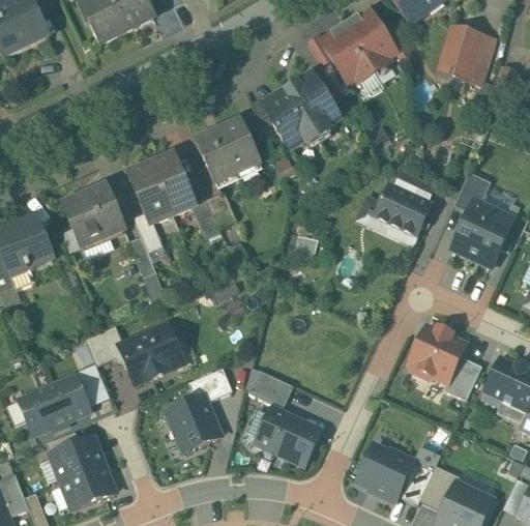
[(9,0),(0,4),(0,52),(2,57),(48,36),(31,1),(30,0),(9,0)]
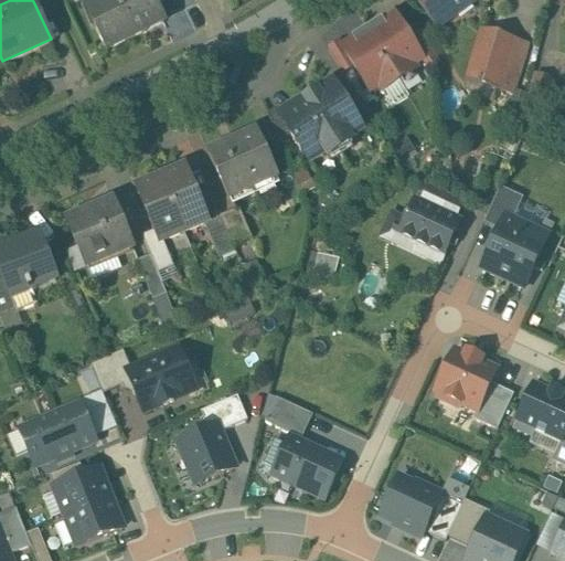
[(99,0),(86,7),(106,46),(162,19),(152,0),(99,0)]
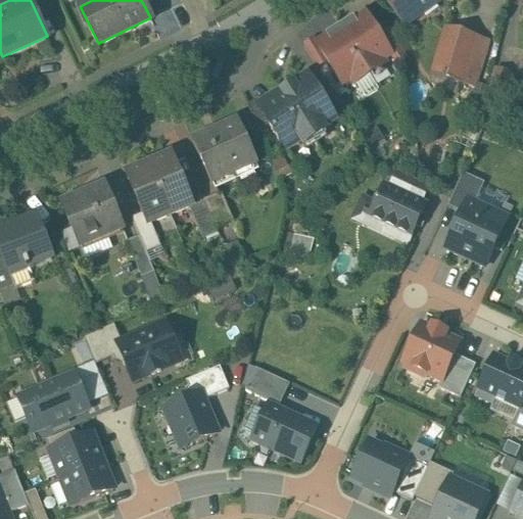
[(387,0),(401,20),(429,0),(438,0),(387,0)]
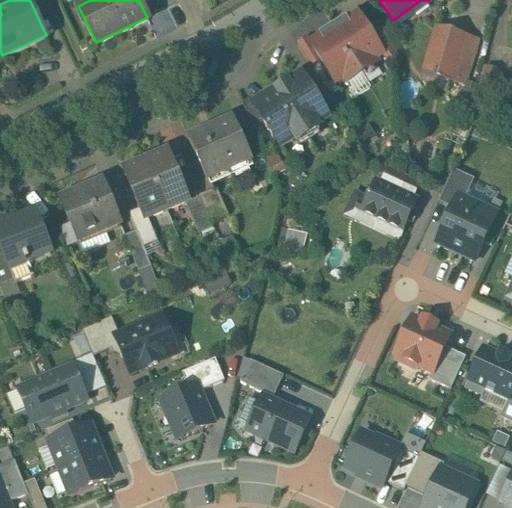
[(370,32),(356,10),(333,25),(361,70),(376,61),(374,56),(381,52),(382,51),(370,32)]
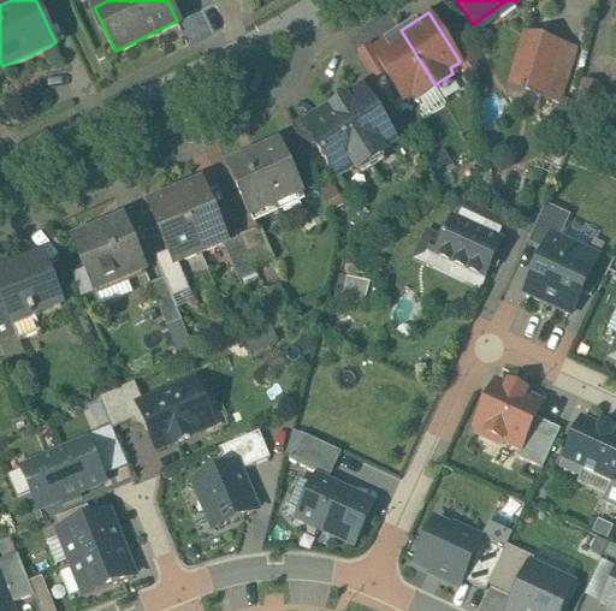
[(544,94),(561,39),(523,28),(507,83),(544,94)]
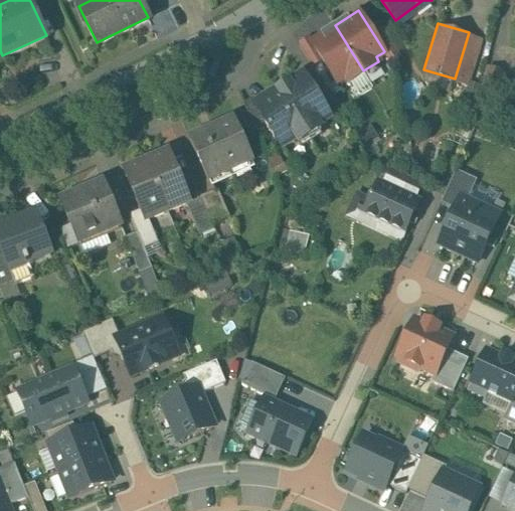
[(312,40),(311,40),(321,56),(336,81),(344,76),(347,80),(363,70),(335,25),(312,40)]
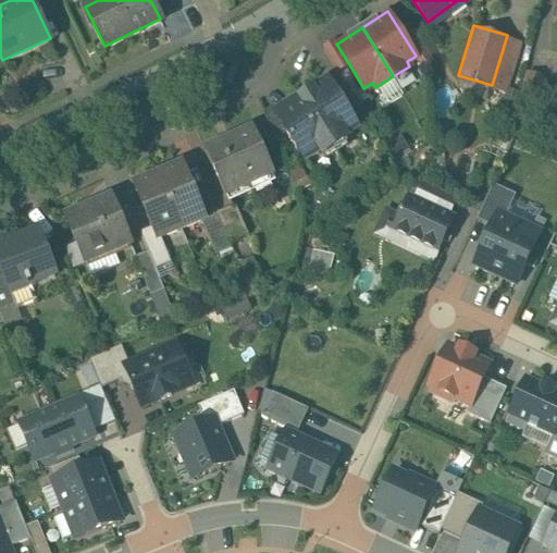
[(431,57),(413,28),(403,35),(416,56),(415,57),(419,64),(431,57)]
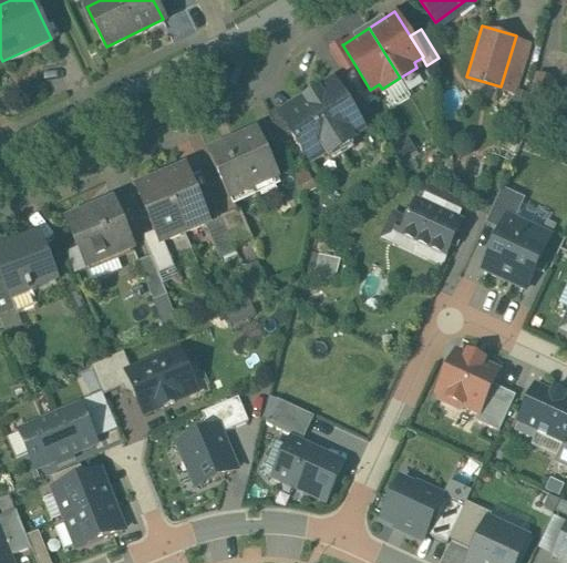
[(516,36),(501,86),(513,91),(528,40),(516,36)]
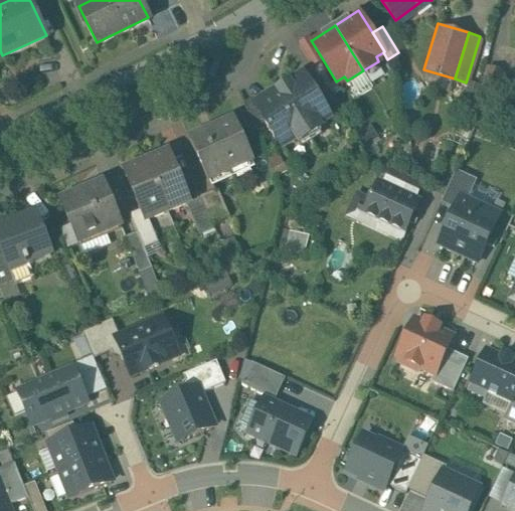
[(309,35),(298,42),(309,59),(311,62),(321,56),(311,40),(312,40),(309,35)]
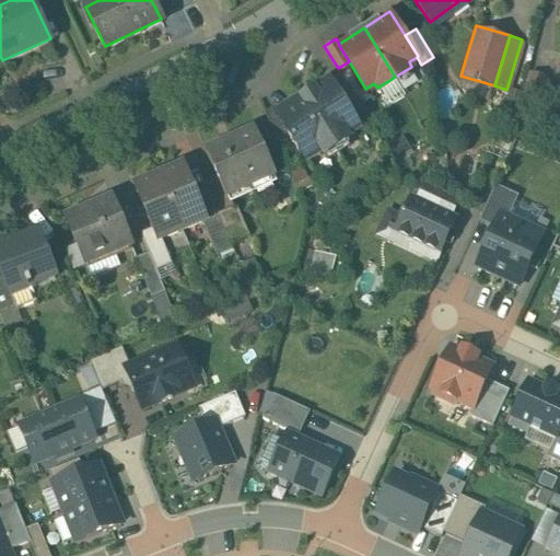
[(338,68),(336,65),(324,72),(328,80),(329,79),(342,101),(353,94),(338,68)]
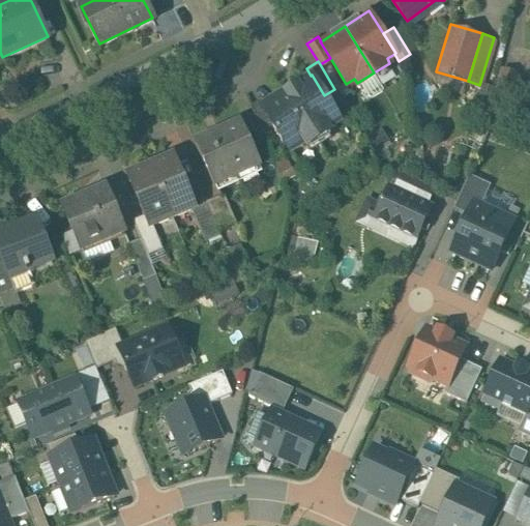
[(516,71),(501,67),(495,89),(509,93),(516,71)]
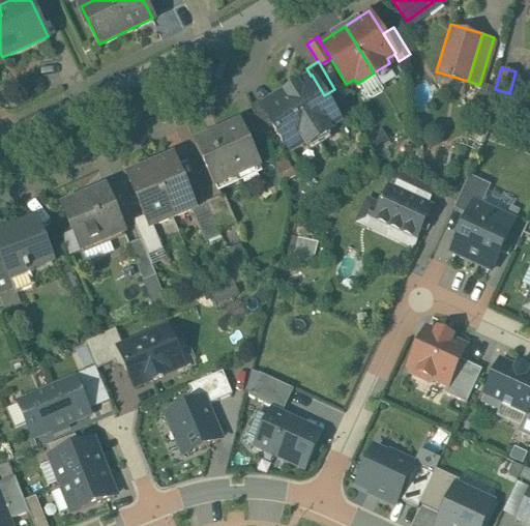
[(265,104),(263,105),(274,121),(271,123),(282,141),(285,139),(292,149),(304,142),(306,145),(329,132),(327,127),(340,120),(324,95),(312,75),(311,76),(265,104)]
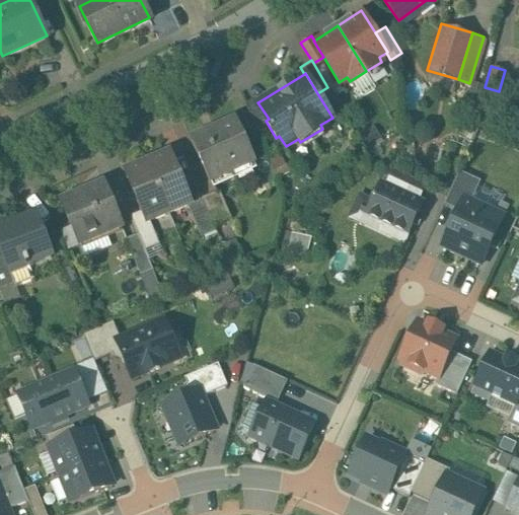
[(256,96),(244,101),(254,128),(266,121),(269,119),(257,102),(260,101),(256,96)]
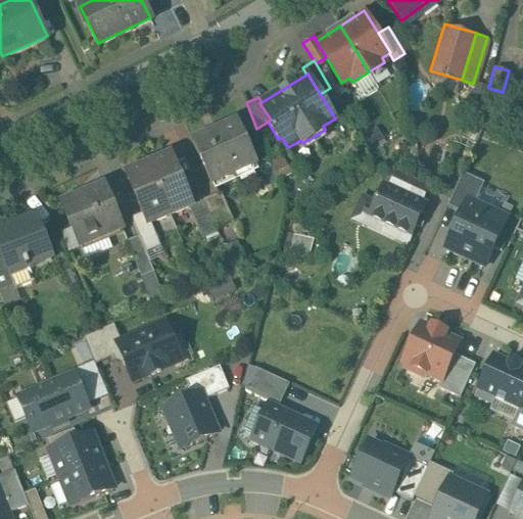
[(237,120),(192,140),(210,181),(255,160),(237,120)]
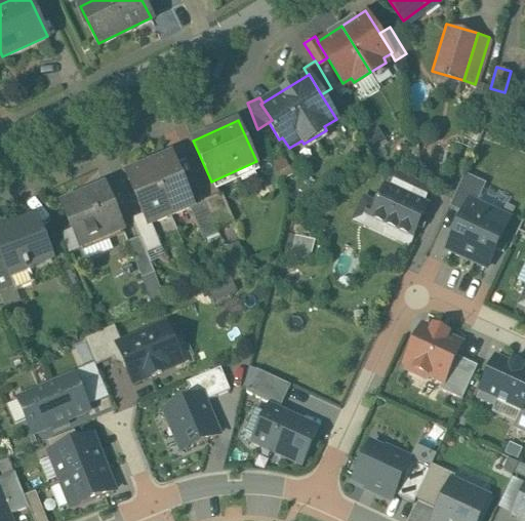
[(193,204),(171,154),(149,163),(170,213),(193,204)]
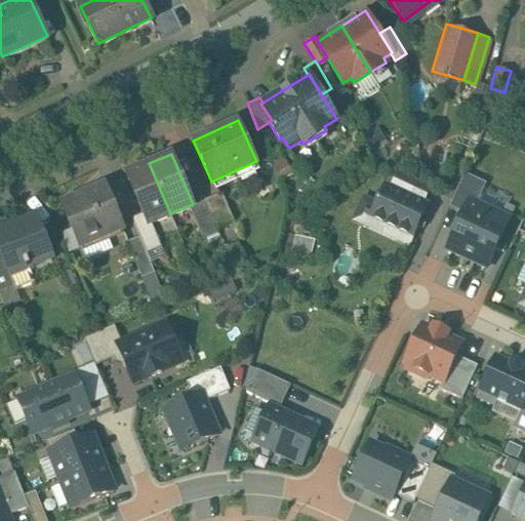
[(170,213),(149,163),(126,172),(143,211),(147,223),(149,223),(170,213)]
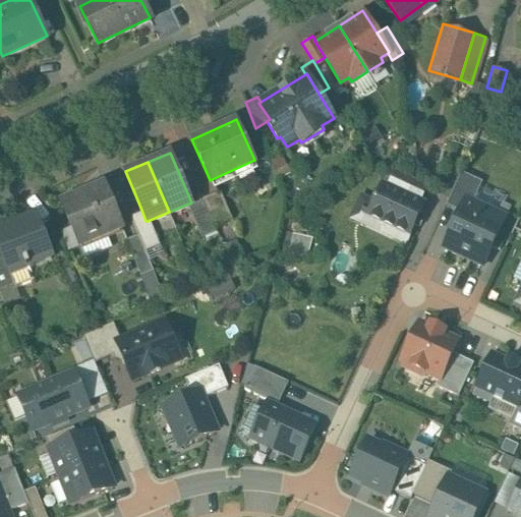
[(445,172),(441,166),(433,166),(429,172),(433,179),(441,179),(445,172)]
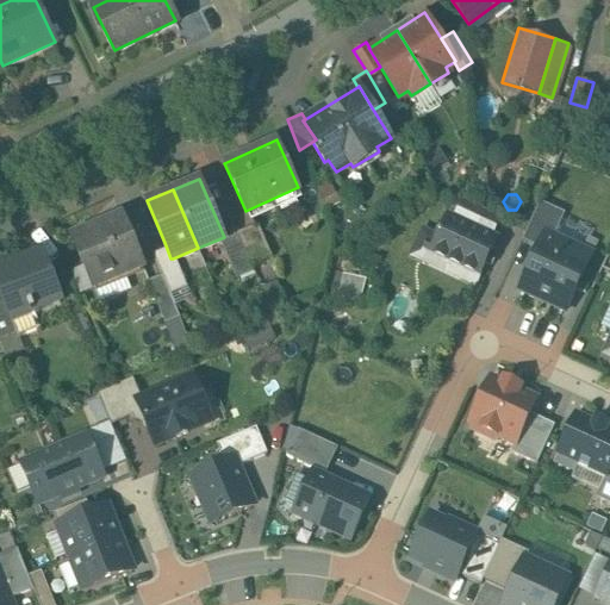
[(565,209),(540,198),(522,236),(539,244),(546,229),(554,232),(565,209)]
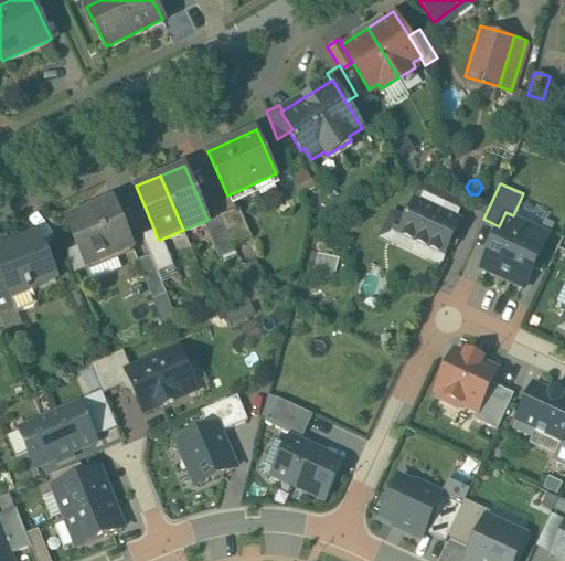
[(415,198),(401,231),(443,250),(458,218),(415,198)]
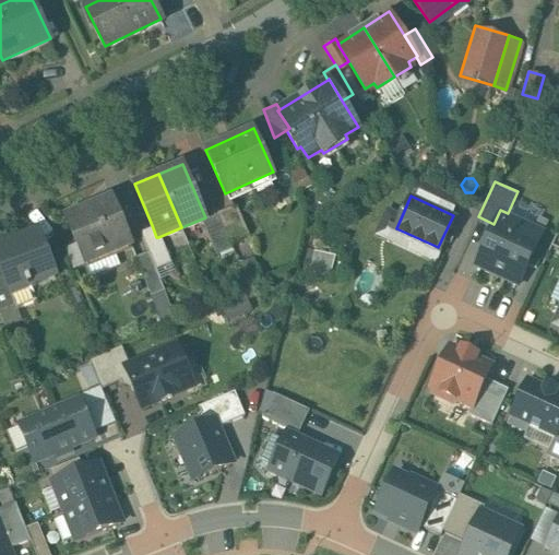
[(110,197),(64,215),(85,262),(86,261),(85,259),(128,241),(129,244),(131,243),(110,197)]
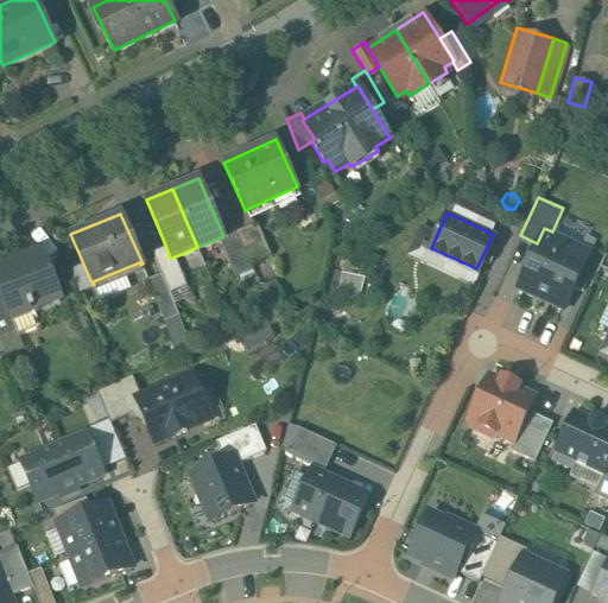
[(257,221),(235,229),(239,236),(249,262),(271,253),(257,221)]
